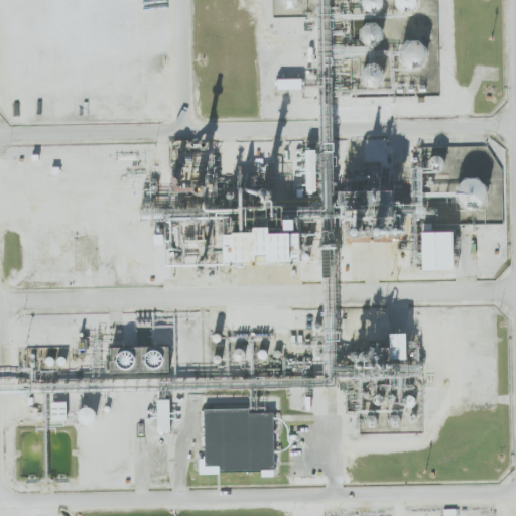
[(424,41),(410,41),(410,49),(403,49),(402,66),(424,67),(424,41)]
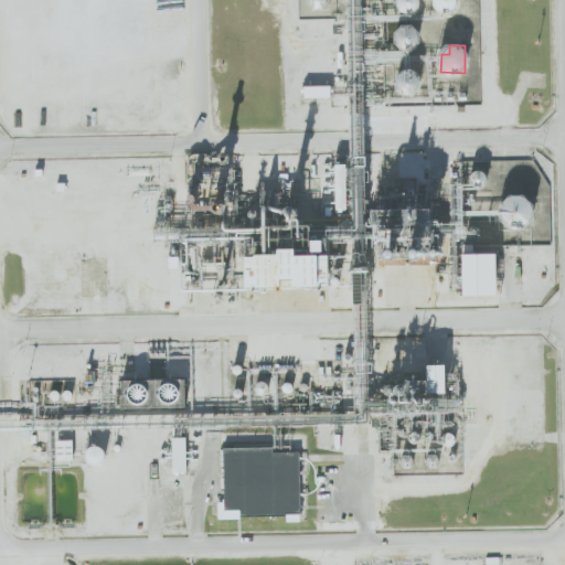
[(305,98),(331,97),(330,85),(305,86),(305,98)]
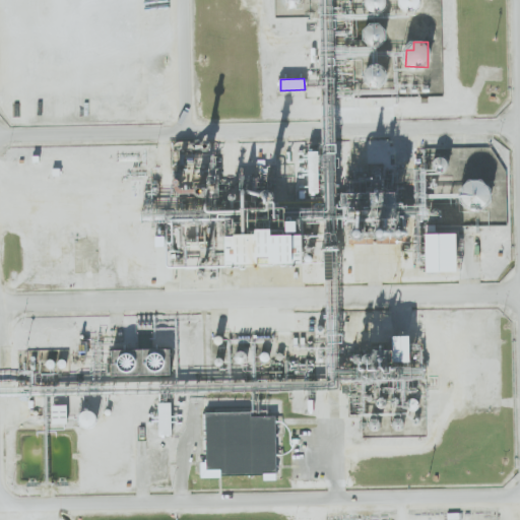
[(491,207),(491,181),(463,181),(463,200),(472,200),(473,207),(491,207)]
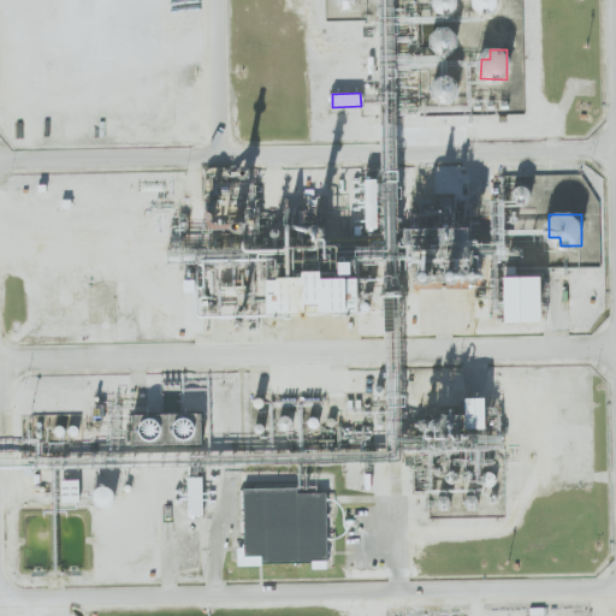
[(268,314),(359,313),(357,279),(320,280),(320,276),(290,276),(290,270),(280,270),(280,276),(267,277),(268,314)]
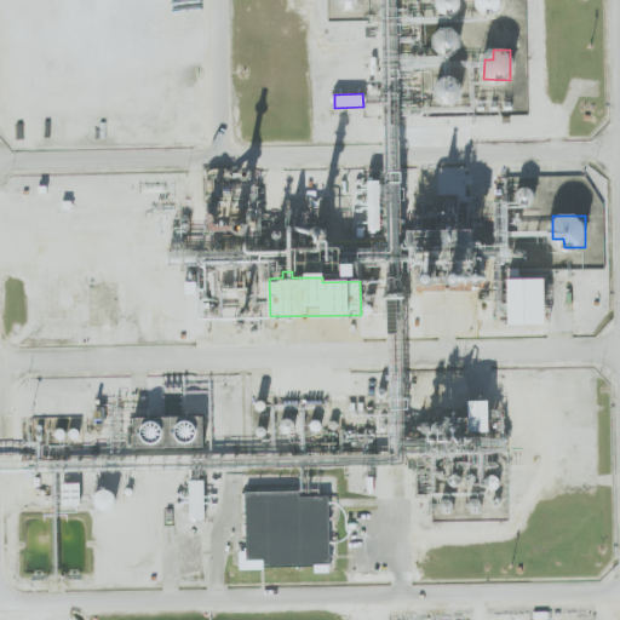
[(549,279),(507,280),(509,325),(550,323),(549,279)]
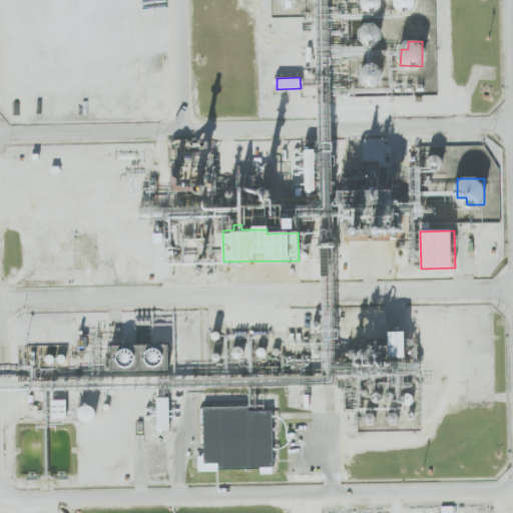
[(112,371),(169,370),(168,344),(111,346),(112,371)]
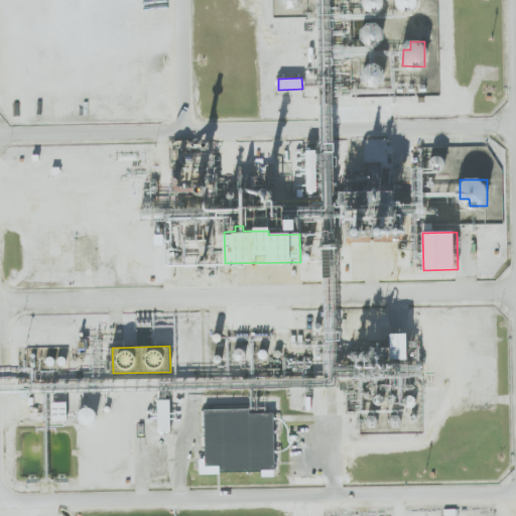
[(170,431),(170,400),(157,400),(157,431),(170,431)]
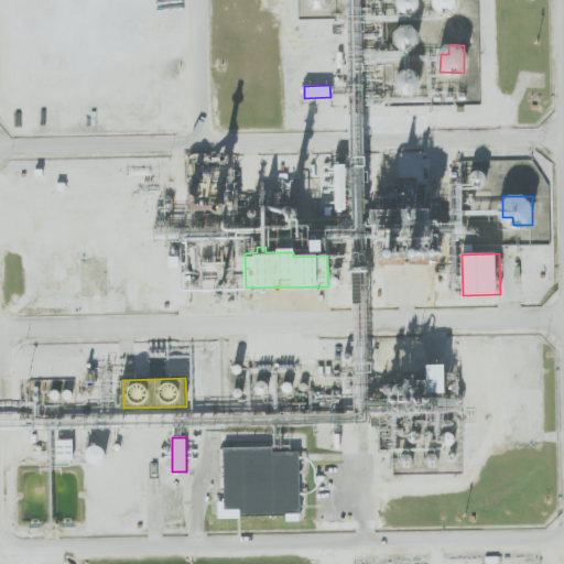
[(56,459),(73,459),(73,440),(56,440),(56,459)]
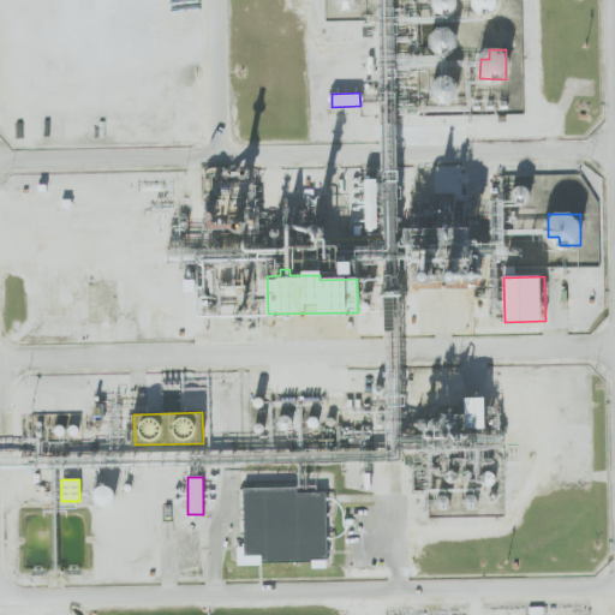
[(96,485),(94,505),(112,507),(114,489),(96,485)]
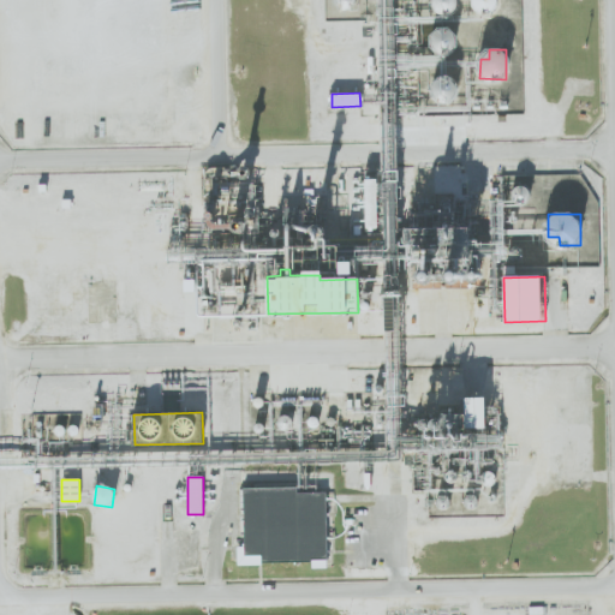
[(326,493),(298,493),(298,488),(244,489),(244,547),(237,547),(238,563),(312,562),(312,568),(327,568),(326,493)]
